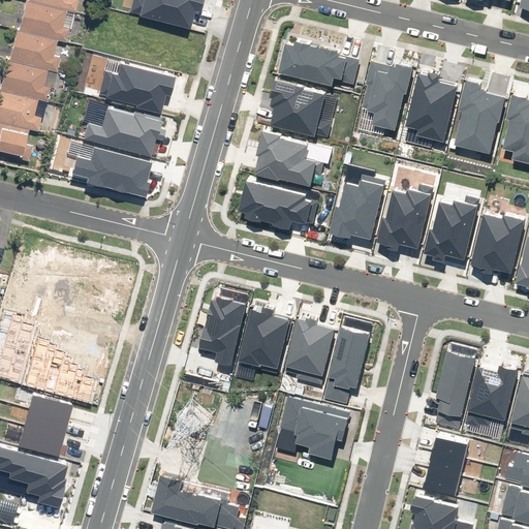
[(68,10),(75,12),(78,0),(25,0),(25,2),(68,10)]
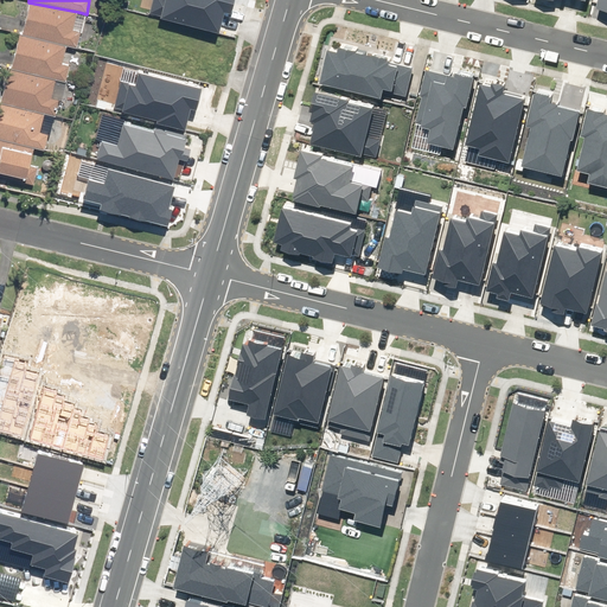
[(63,44),(77,48),(81,32),(75,31),(78,12),(29,2),(23,36),(63,44)]
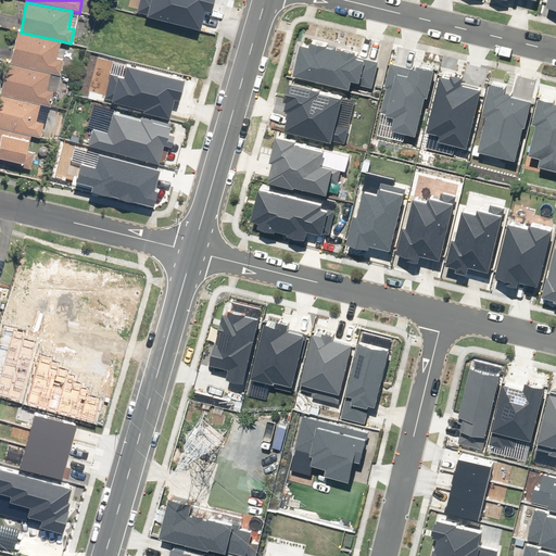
[(49,74),(58,76),(61,60),(54,59),(58,42),(58,40),(21,33),(16,33),(9,66),(49,74)]
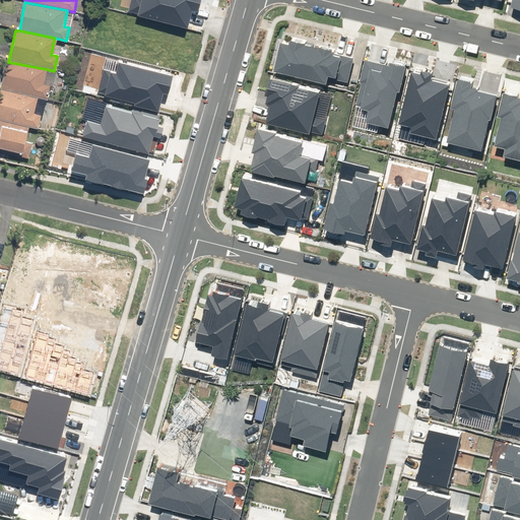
[(1,88),(48,101),(51,86),(43,84),(46,69),(8,62),(5,71),(1,88)]
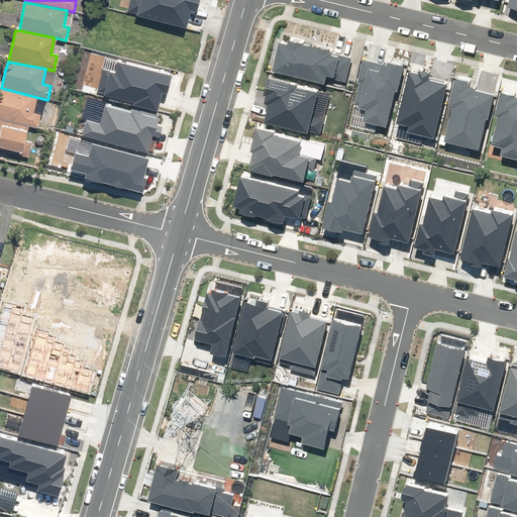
[(0,118),(31,126),(38,127),(41,115),(34,113),(37,98),(1,89),(0,91),(0,118)]
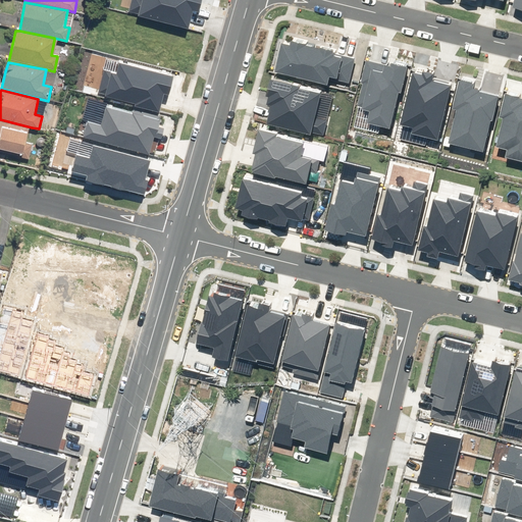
[(0,151),(21,156),(28,126),(0,120),(0,151)]
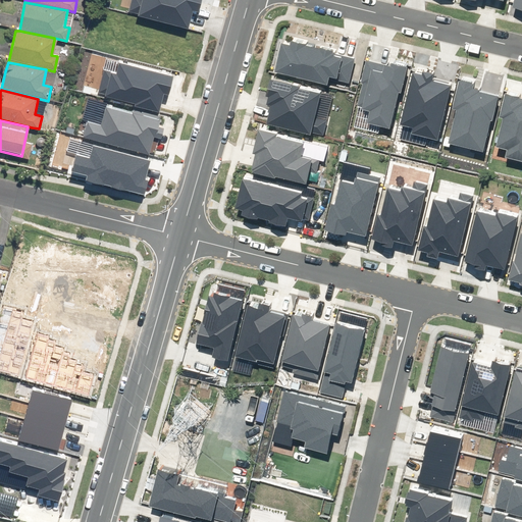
[(72,401),(32,390),(18,440),(59,451),(72,401)]
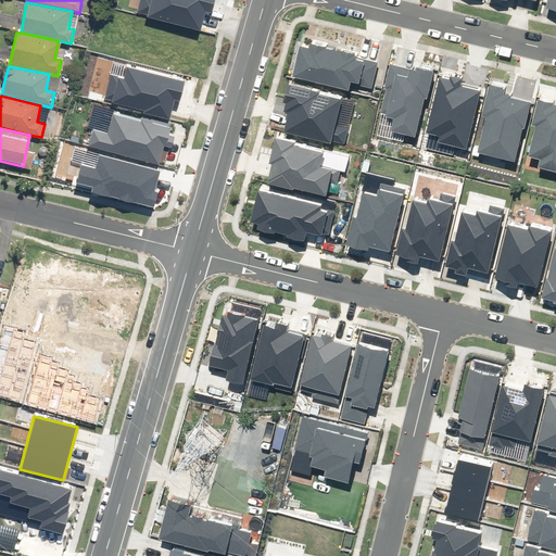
[(68,503),(72,490),(0,469),(0,514),(26,521),(27,518),(42,522),(40,528),(63,534),(70,512),(68,512),(70,504),(68,503)]
